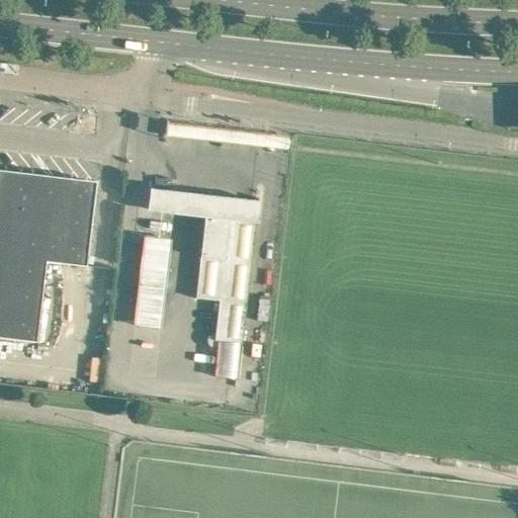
[(0,171),(0,339),(35,343),(46,263),(85,267),(95,183),(0,171)]
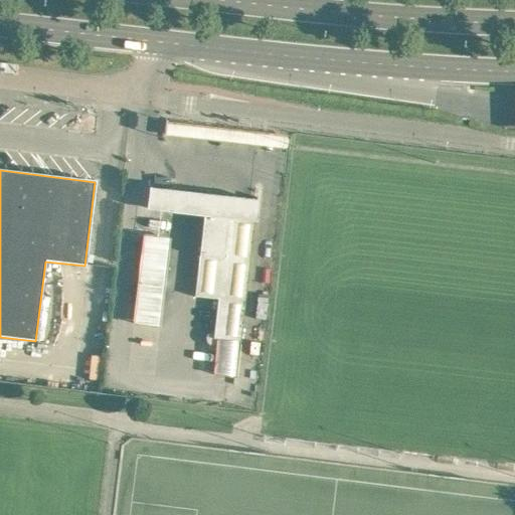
[(149,189),(147,210),(172,213),(203,217),(194,297),(217,300),(213,331),(212,331),(210,331),(209,332),(208,333),(207,334),(206,335),(205,336),(205,337),(205,339),(205,340),(205,342),(206,343),(207,345),(209,346),(210,347),(212,347),(213,347),(214,347),(216,346),(217,345),(218,345),(219,343),(220,340),(238,342),(238,344),(239,344),(253,222),(255,223),(258,201),(255,201),(254,201),(224,197),(221,196),(214,194),(206,192),(206,195),(174,192),(175,187),(165,188),(156,189),(149,189)]
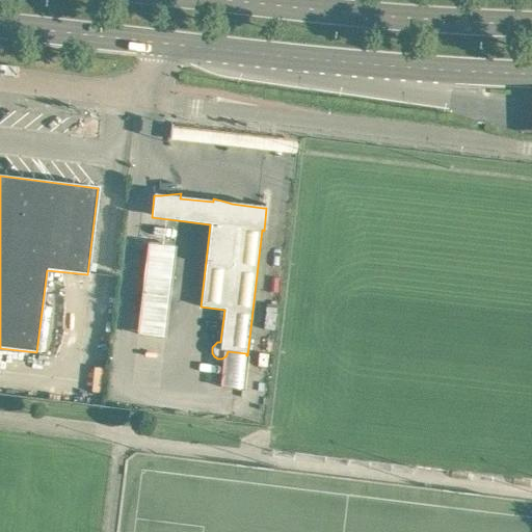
[(143,284),(169,287),(174,248),(149,245),(143,284)]
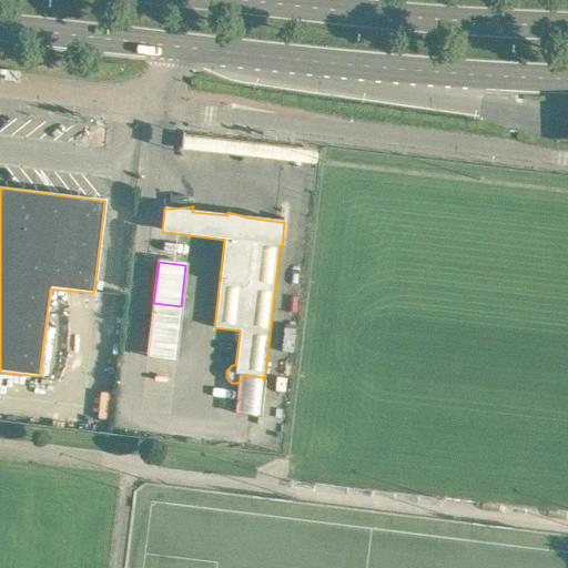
[(153,303),(152,314),(180,318),(181,306),(153,303)]
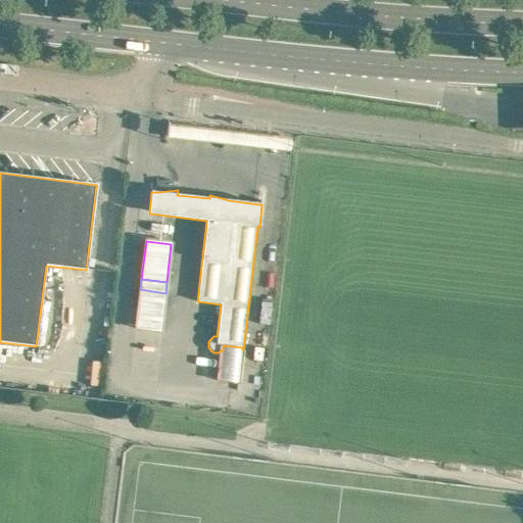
[(136,330),(160,333),(165,293),(140,289),(136,330)]
